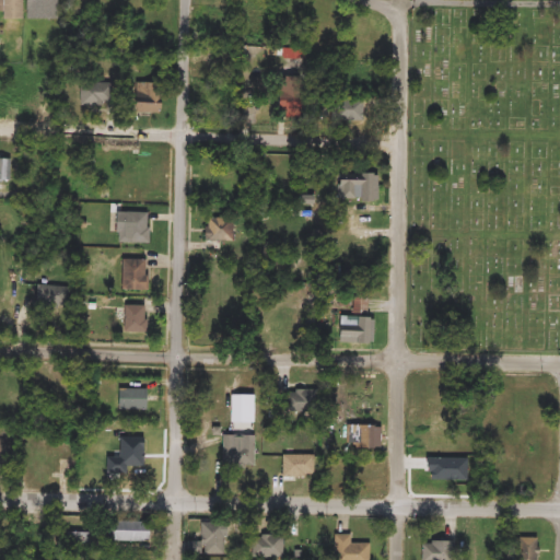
[(2,22),(2,0),(22,0),(22,21),(2,22)]
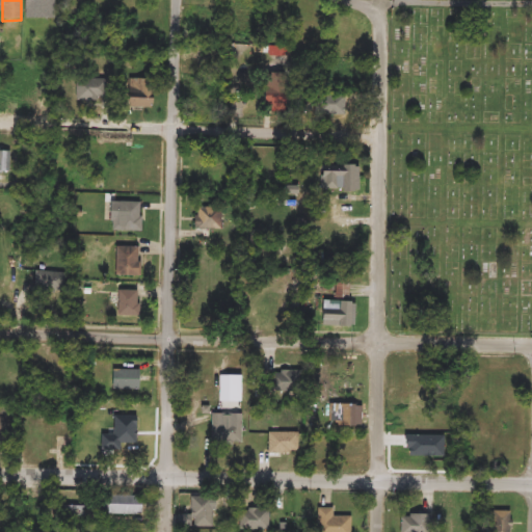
[(24,0),(55,0),(55,19),(24,19),(24,0)]
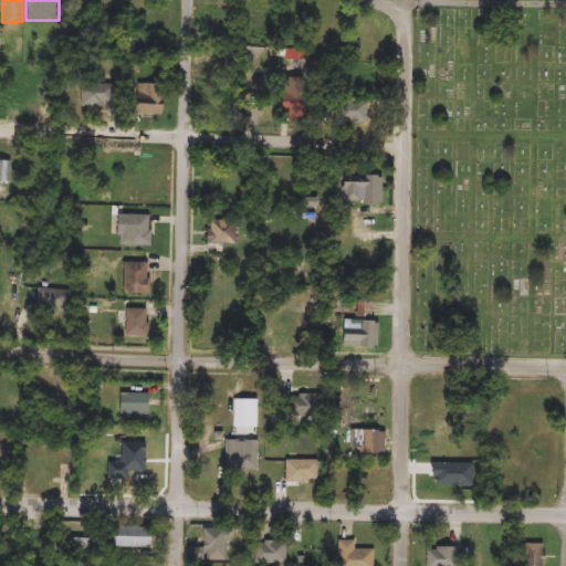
[(143,95),(143,83),(159,83),(159,115),(128,115),(128,95),(143,95)]
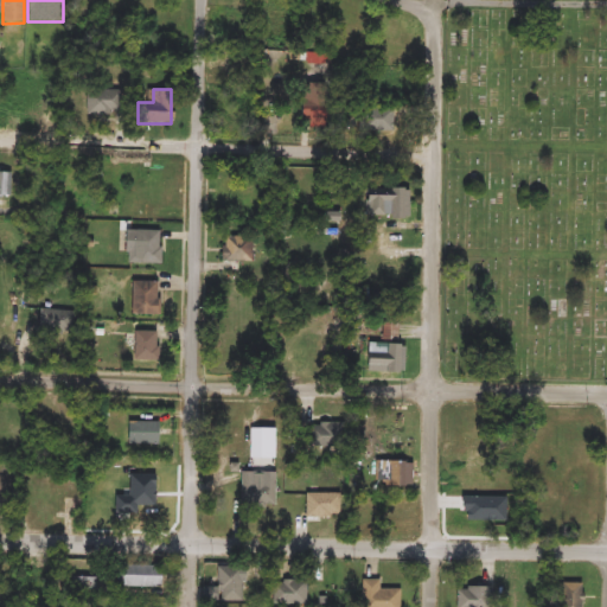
[(85,116),(85,90),(115,90),(115,116),(85,116)]
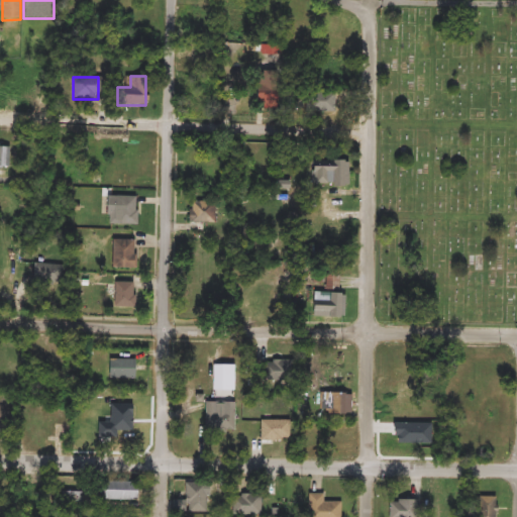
[(337,112),(308,113),(307,94),(337,93),(337,112)]
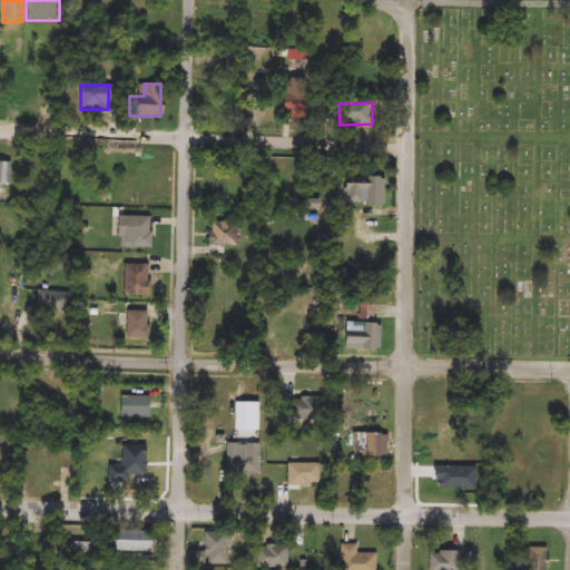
[(0,185),(0,164),(11,164),(12,185),(0,185)]
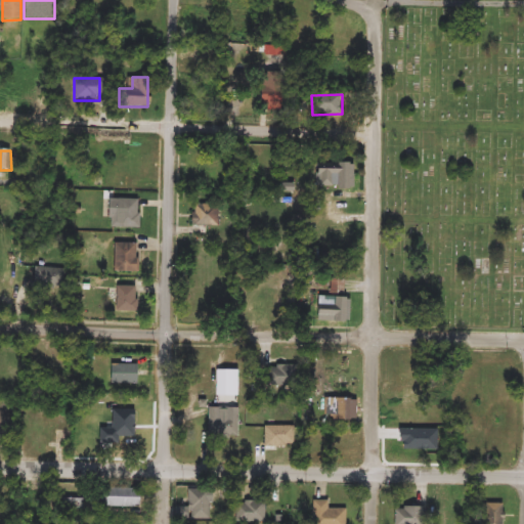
[(352,187),(317,187),(317,163),(352,163),(352,187)]
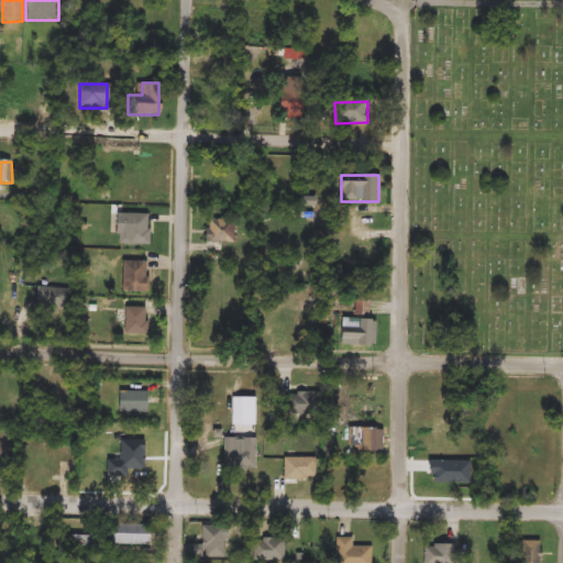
[(113,245),(113,214),(148,214),(148,245),(113,245)]
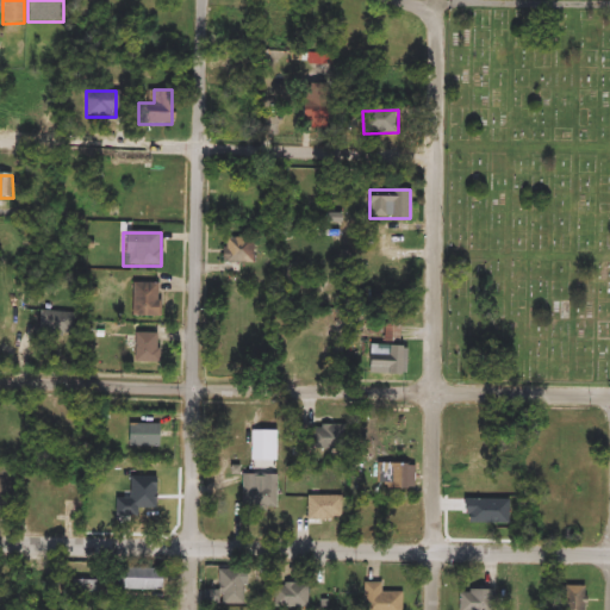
[(259,262),(222,262),(222,237),(259,237),(259,262)]
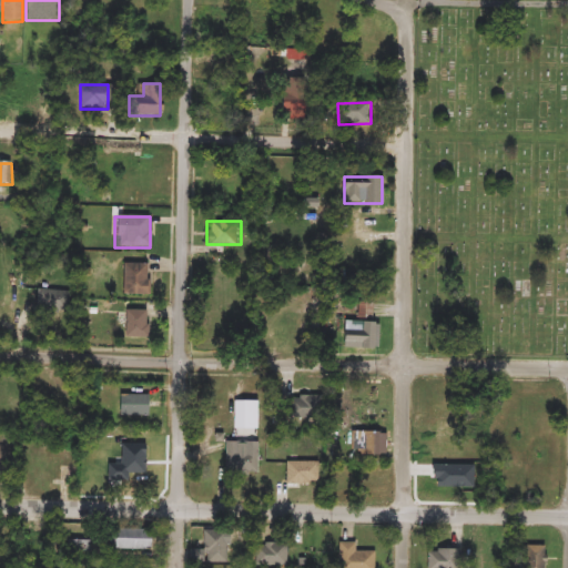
[(146,295),(119,295),(119,264),(148,264),(146,295)]
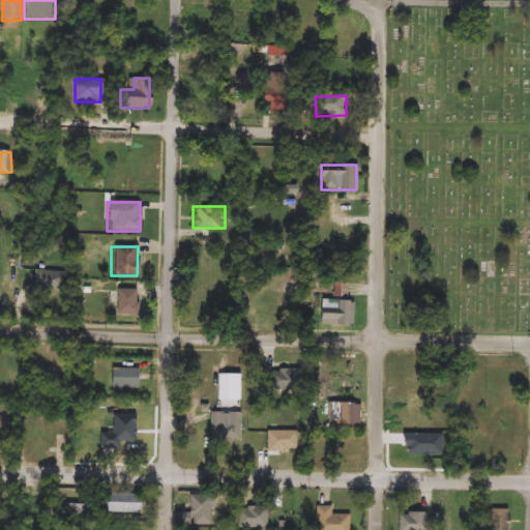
[(34,271),(58,271),(58,291),(34,291),(34,271)]
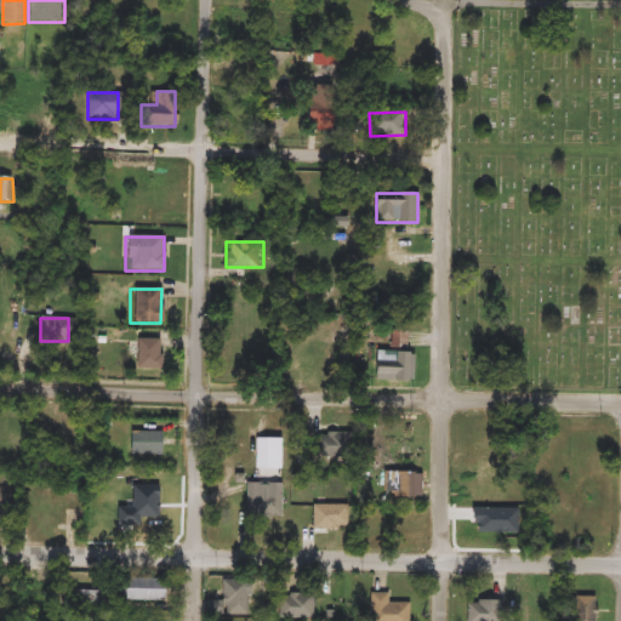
[(160,370),(135,370),(135,340),(160,340),(160,370)]
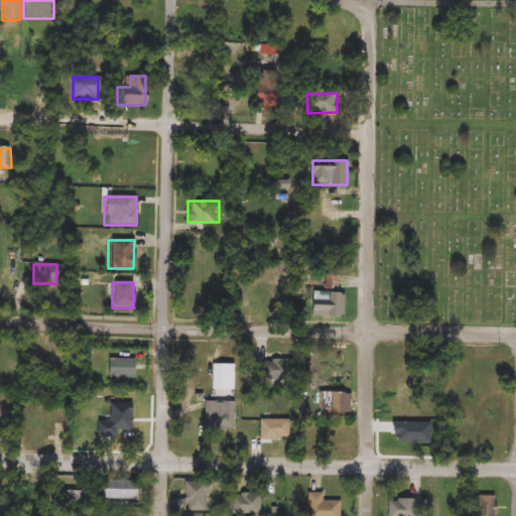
[(343,292),(343,317),(309,317),(309,292),(343,292)]
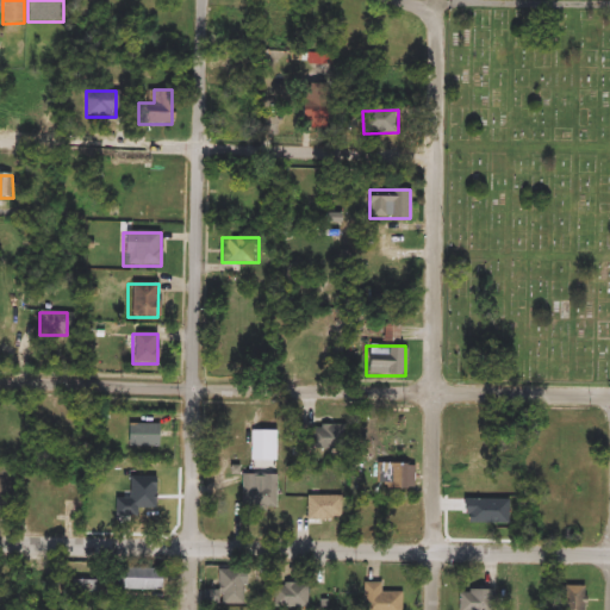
[(125,446),(125,424),(160,424),(160,446),(125,446)]
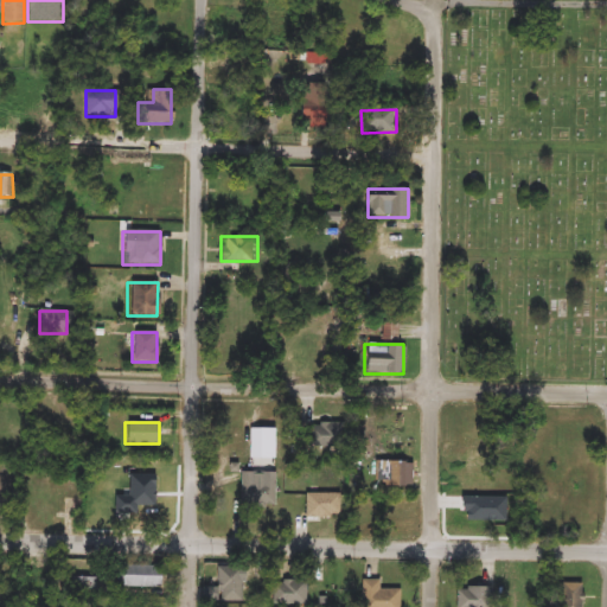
[(345,447),(311,447),(311,425),(345,425),(345,447)]
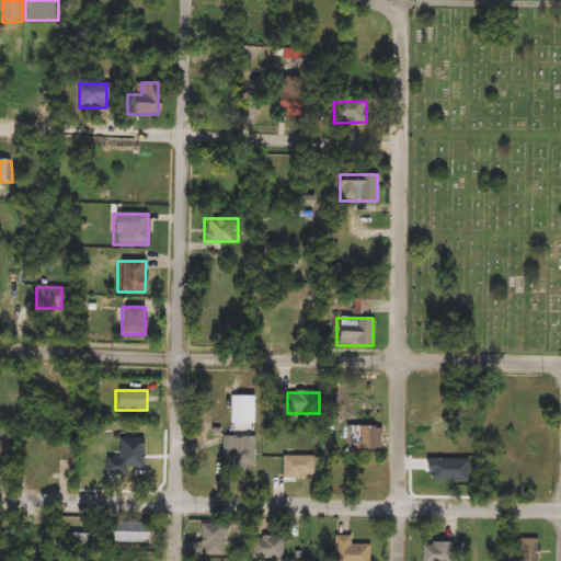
[(378,427),(378,449),(346,449),(346,427),(378,427)]
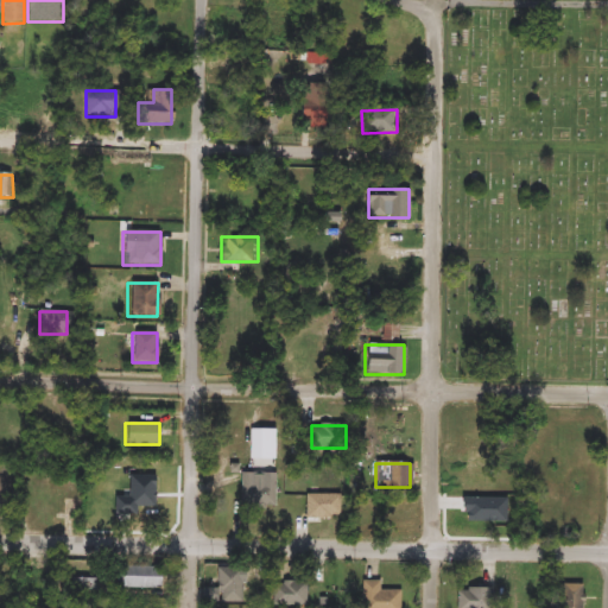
[(274,508),(240,508),(240,485),(274,485),(274,508)]
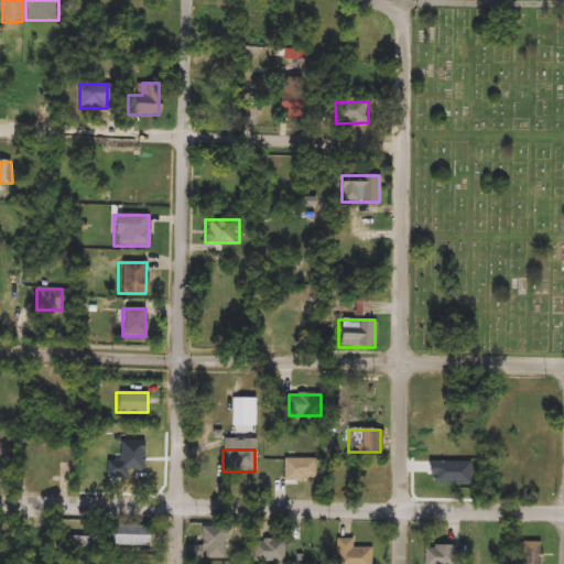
[(283,481),(283,459),(315,459),(315,481),(283,481)]
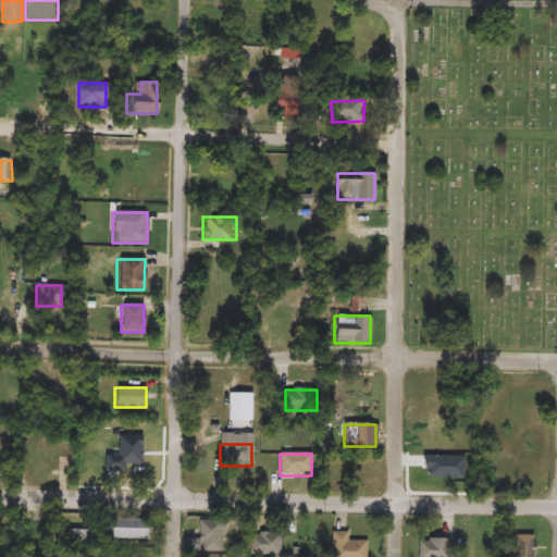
[(147,539),(108,539),(108,519),(147,519),(147,539)]
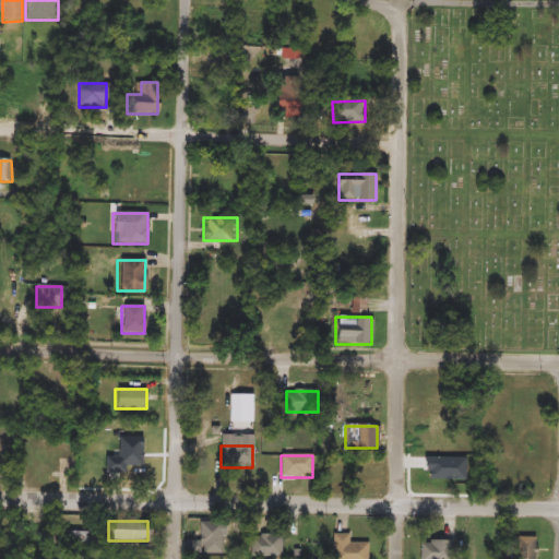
[(199,554),(199,523),(223,523),(223,554),(199,554)]
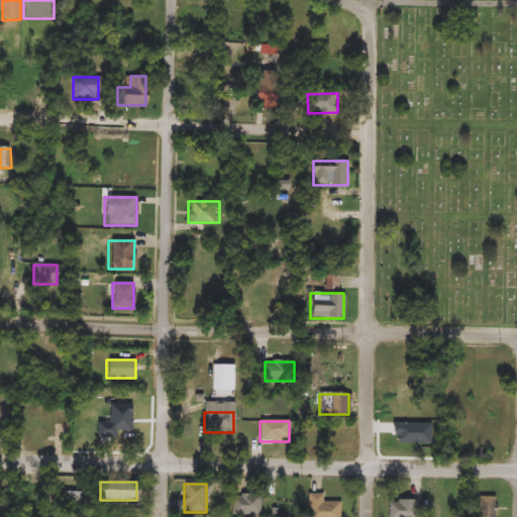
[(262,494),(262,515),(232,515),(232,494),(262,494)]
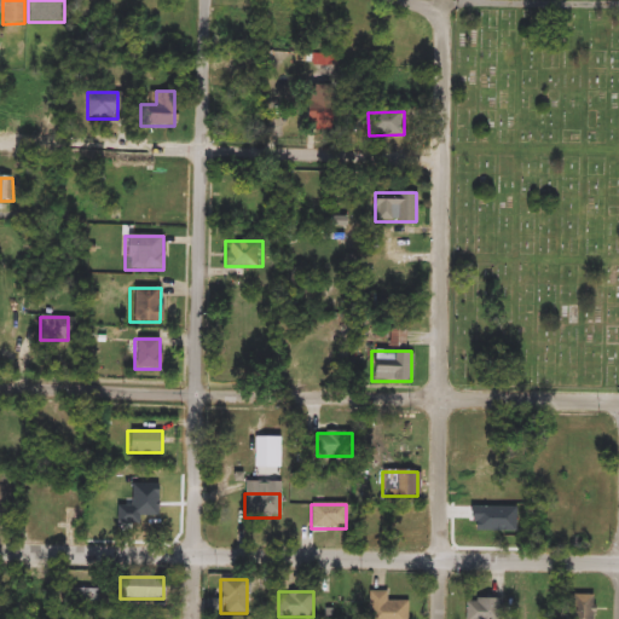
[(369,618),(369,591),(387,591),(387,601),(409,601),(409,618),(369,618)]
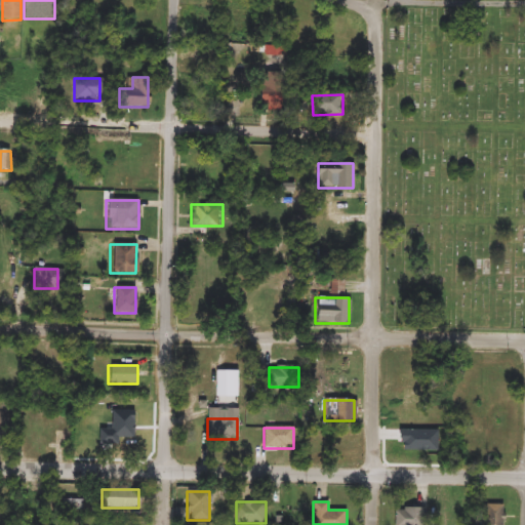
[(505,505),(505,524),(484,524),(484,505),(505,505)]
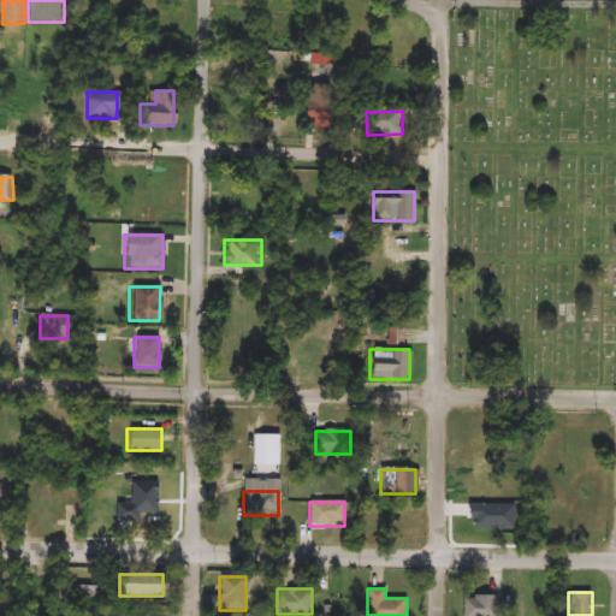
[(463,615),(463,596),(499,596),(499,615),(463,615)]
